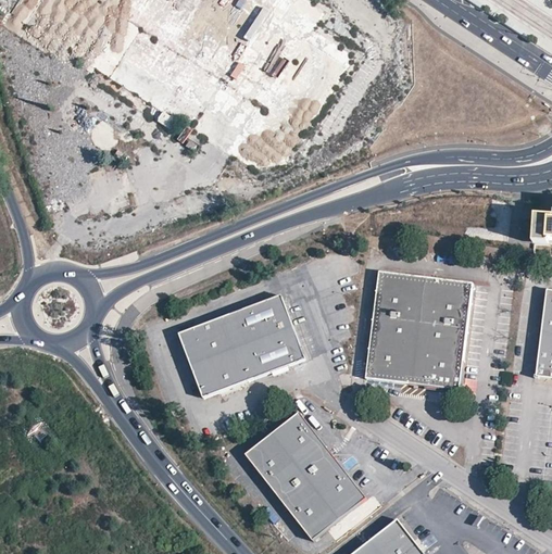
[(16,0),(2,26),(15,33),(19,25),(49,40),(52,40),(52,52),(53,49),(151,100),(151,74),(129,62),(129,41),(138,25),(111,11),(111,0),(16,0)]
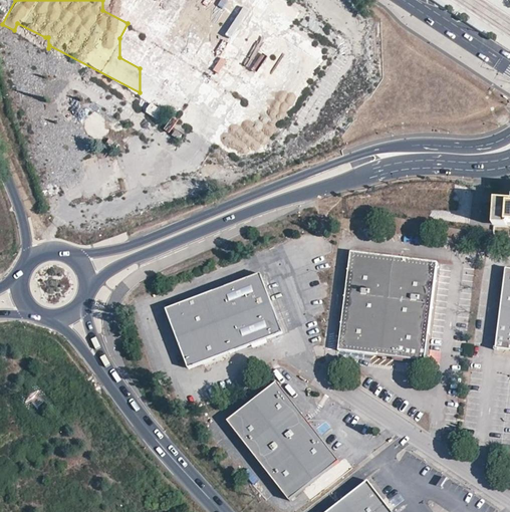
[(483,28),(465,16),(462,20),(480,32),(483,28)]
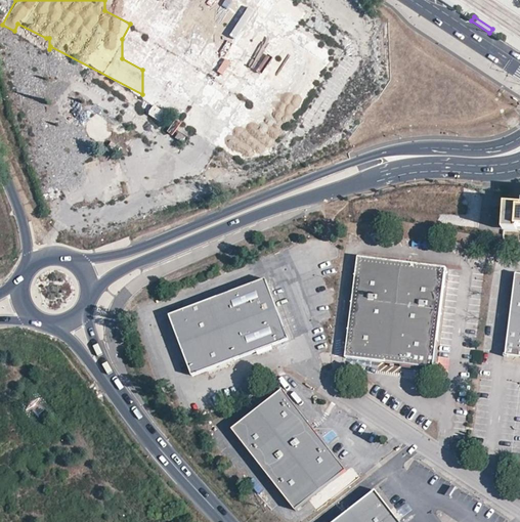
[(222,56),(213,68),(219,72),(227,60),(222,56)]
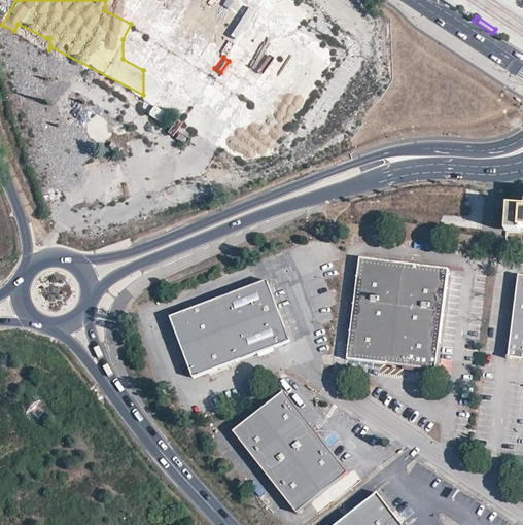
[(145,113),(162,119),(165,110),(149,104),(145,113)]
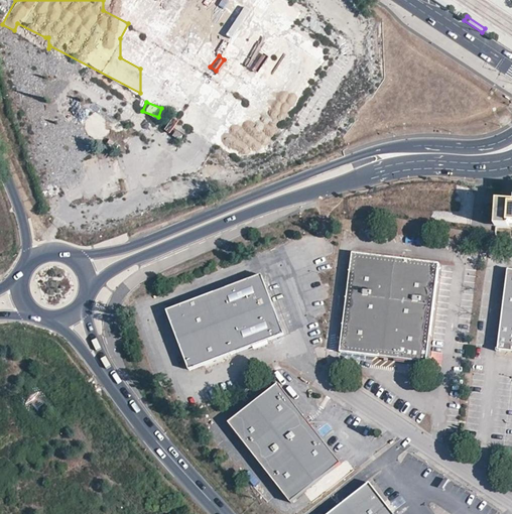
[(506,227),(506,223),(511,223),(511,196),(510,196),(510,201),(494,200),(492,226),(506,227)]
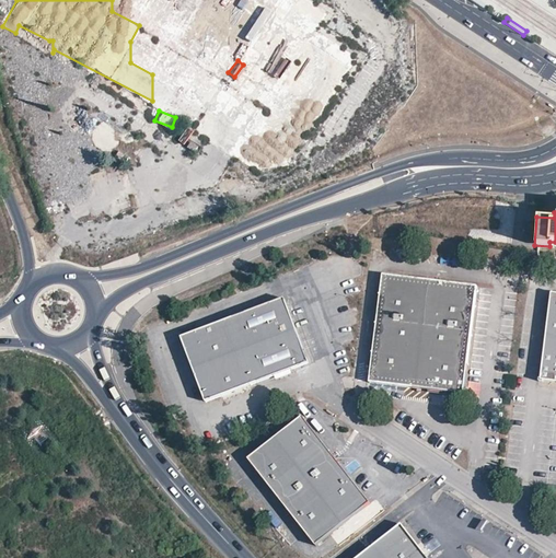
[(367,379),(462,391),(473,282),(380,272),(367,379)]
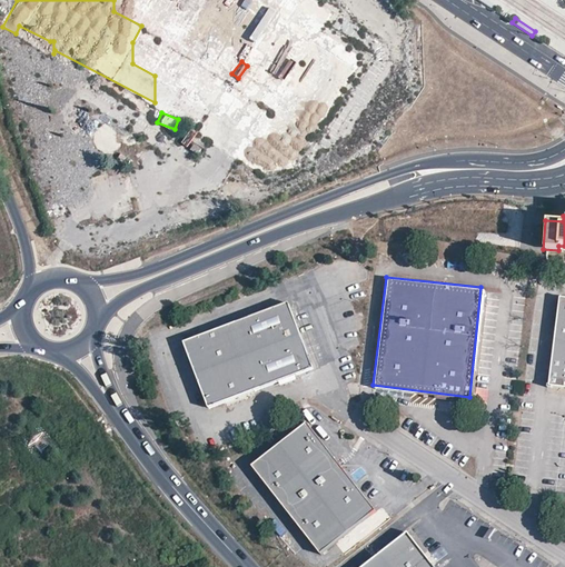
[(564,386),(564,296),(555,295),(545,384),(564,386)]
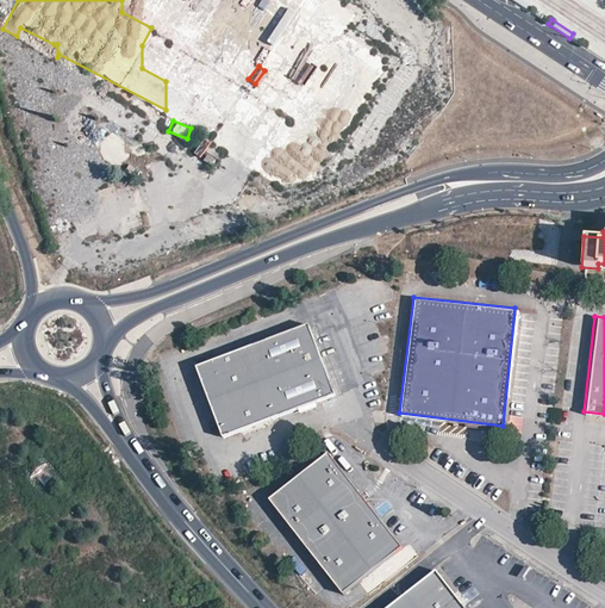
[(237,429),(269,416),(294,407),(315,399),(334,392),(306,323),(195,366),(223,435),(237,429)]
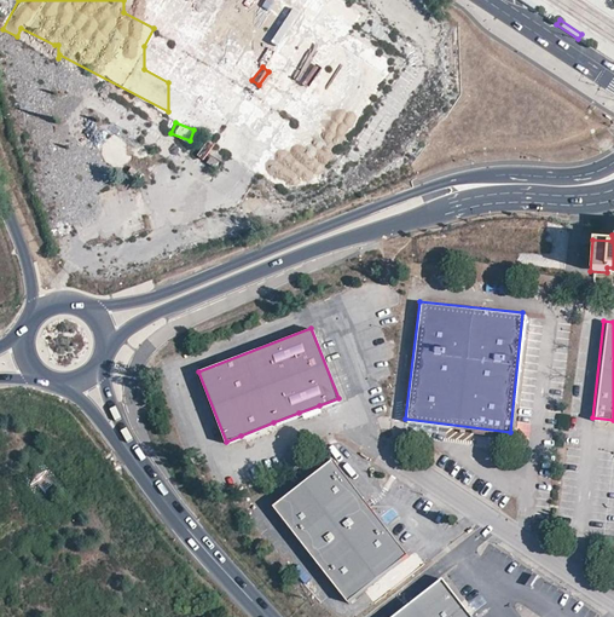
[(299,413),(301,419),(320,410),(319,405),(299,413)]
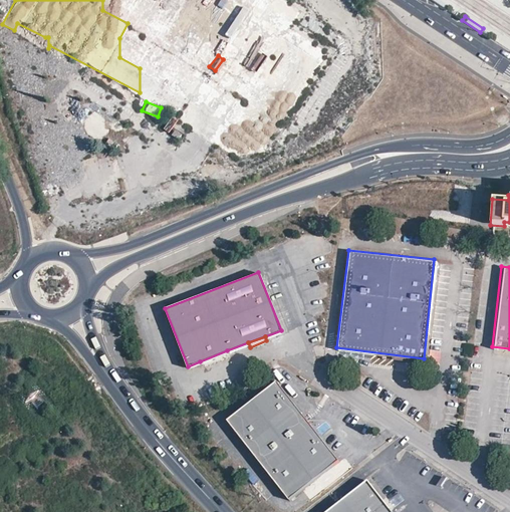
[(229,356),(227,350),(200,361),(202,366),(229,356)]
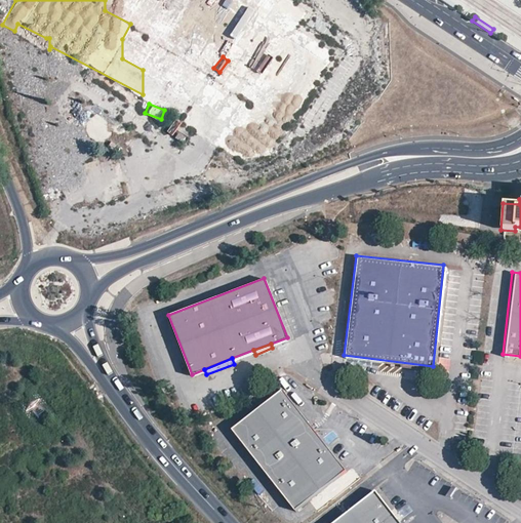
[(282,391),(232,430),(294,509),(345,470),(319,437),(309,424),(282,391)]
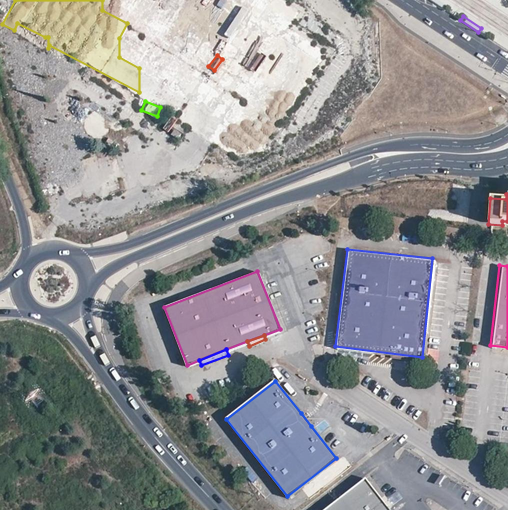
[(304,410),(301,413),(311,426),(314,423),(304,410)]
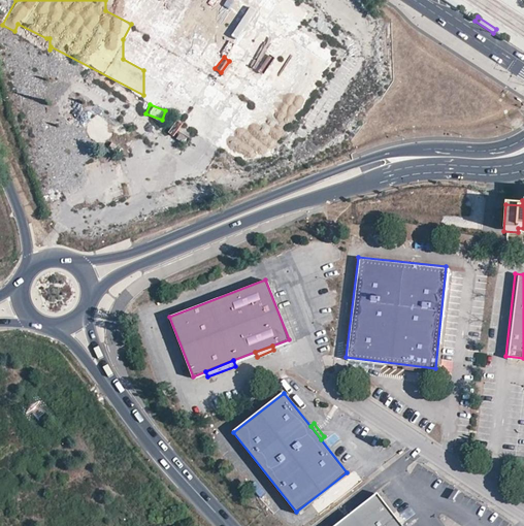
[(371,493),(329,525),(396,525),(396,524),(371,493)]
